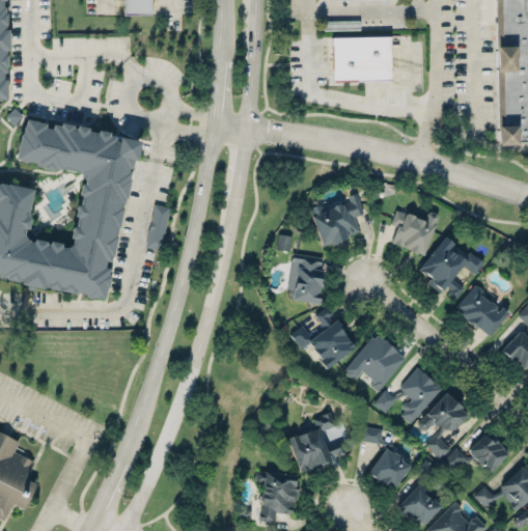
[(123,0),(153,0),(153,15),(124,16),(124,9),(126,9),(126,7),(124,7),(123,0)]
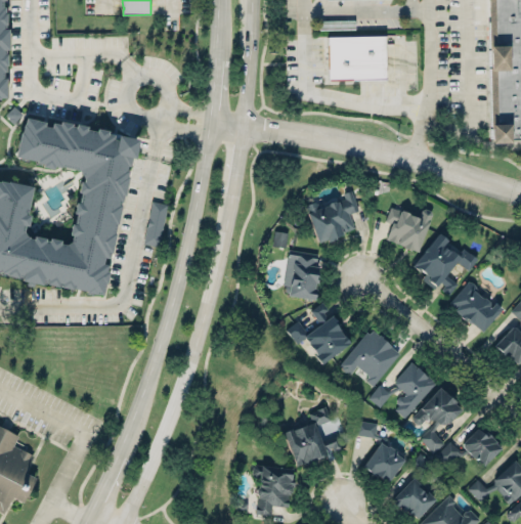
[(520,0),(490,0),(493,143),(520,141),(520,0)]
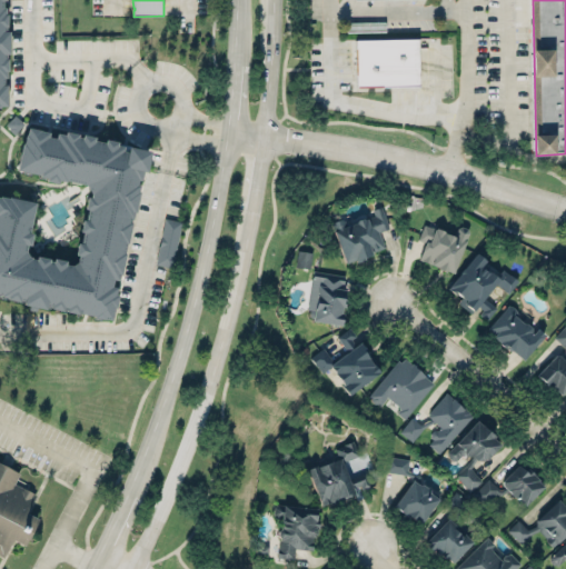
[(358,36),(358,82),(421,81),(420,35),(358,36)]
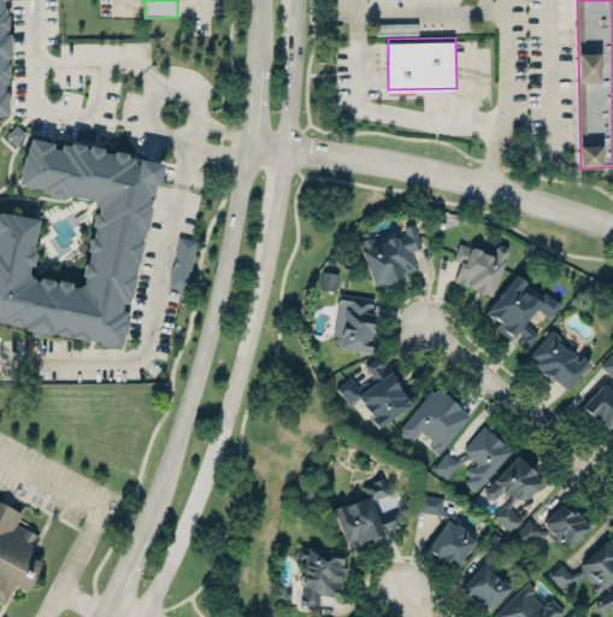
[(53,198),(54,194),(46,192),(45,191),(21,186),(27,156),(28,156),(30,146),(33,146),(34,139),(58,144),(57,148),(63,150),(64,144),(69,145),(70,141),(105,148),(105,151),(112,153),(112,150),(130,153),(129,157),(164,164),(164,165),(159,187),(157,188),(154,198),(151,197),(151,200),(153,200),(152,207),(153,209),(148,231),(147,231),(143,241),(145,242),(140,265),(137,265),(136,275),(136,276),(133,299),(130,298),(129,304),(123,303),(122,307),(125,307),(124,313),(127,313),(124,321),(128,322),(125,334),(124,334),(122,347),(115,346),(115,347),(104,345),(102,344),(87,340),(87,341),(75,339),(75,338),(72,336),(71,339),(58,336),(58,334),(53,333),(53,338),(43,335),(43,338),(35,335),(34,334),(28,333),(29,329),(11,325),(10,324),(4,323),(4,321),(0,319),(0,213),(1,215),(1,213),(11,215),(12,213),(42,219),(36,253),(39,254),(35,268),(31,266),(30,272),(34,278),(37,280),(37,281),(41,282),(42,278),(57,282),(57,285),(60,286),(62,281),(75,285),(74,287),(78,288),(82,287),(84,286),(86,281),(86,278),(83,277),(84,264),(92,265),(89,263),(90,253),(88,253),(90,239),(96,240),(94,238),(96,229),(92,228),(95,213),(99,215),(100,212),(94,201),(75,197),(75,198),(66,197),(66,200),(53,198)]
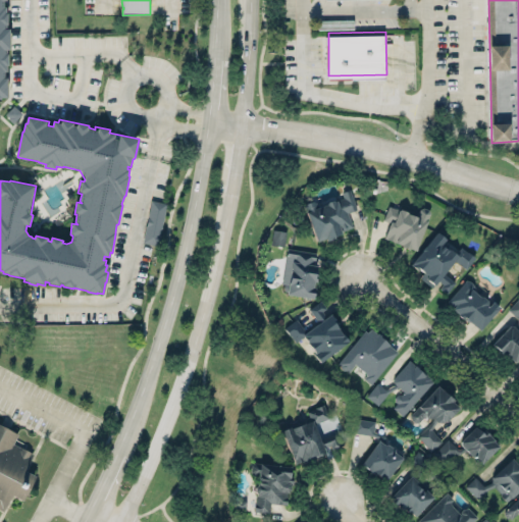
[(309,203),(308,205),(310,211),(309,212),(320,242),(328,238),(329,242),(338,239),(336,237),(345,233),(344,230),(355,226),(350,212),(360,209),(353,189),(344,192),(346,197),(339,200),(338,201),(335,201),(330,201),(329,204),(320,207),(318,201),(316,201),(309,203)]
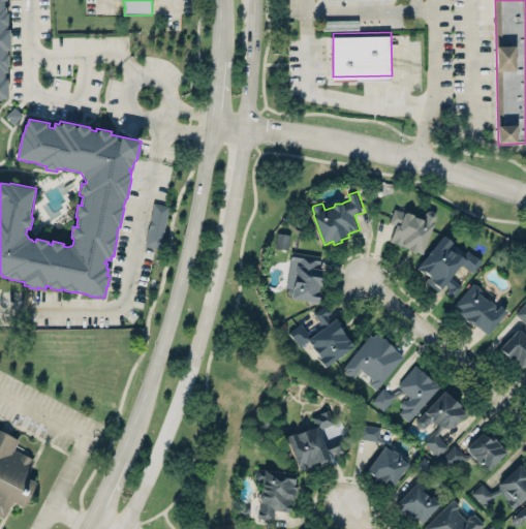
[(162,249),(173,207),(156,203),(146,245),(162,249)]
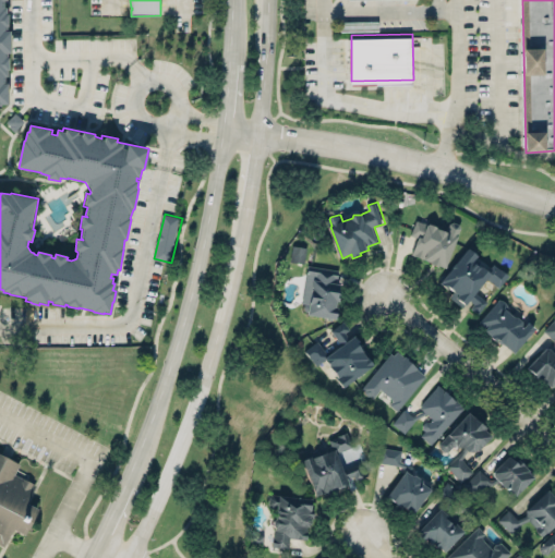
[(413,255),(448,267),(462,225),(451,220),(448,230),(418,219),(413,235),(420,238),(413,255)]
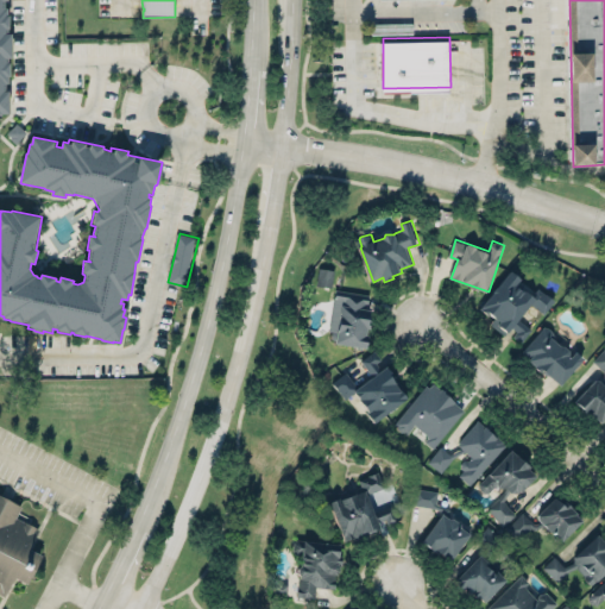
[(334,287),(336,270),(321,268),(319,284),(334,287)]
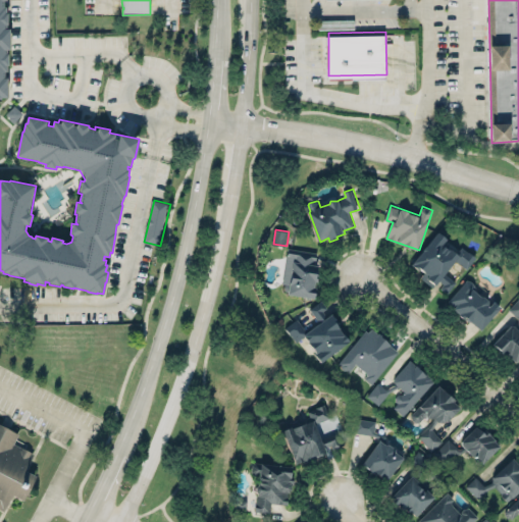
[(414,264),(425,273),(422,277),(437,290),(438,288),(449,295),(458,281),(447,273),(457,260),(468,269),(477,257),(463,247),(458,254),(445,244),(449,239),(438,230),(414,264)]
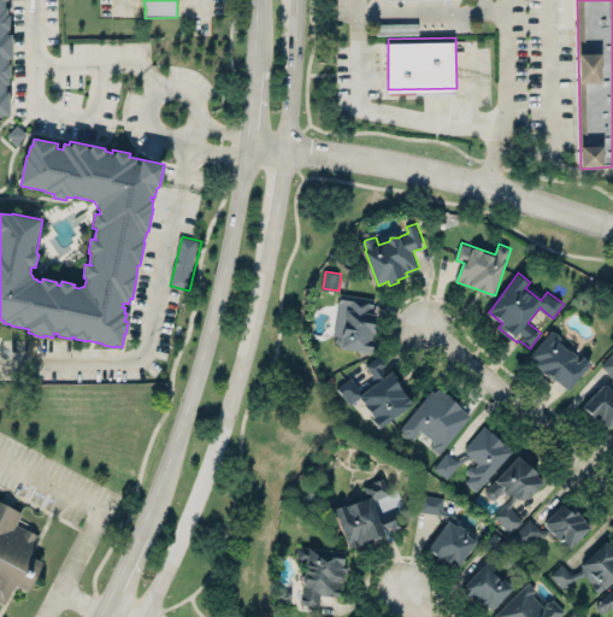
[(371,351),(343,346),(349,304),(341,303),(342,293),(377,299),(376,306),(373,307),(372,315),(376,316),(373,327),(376,327),(375,331),(371,330),(370,342),(372,342),(371,351)]
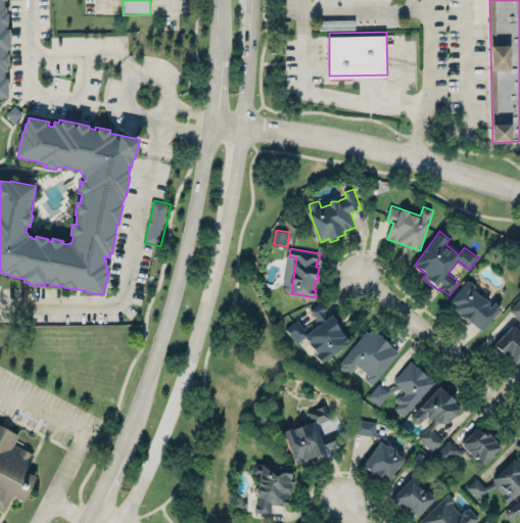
[(483,331),(504,308),(497,302),(492,306),(490,304),(490,300),(486,296),(483,297),(476,290),(478,287),(477,287),(477,285),(476,283),(471,280),(470,280),(451,302),(458,307),(456,310),(462,315),(461,315),(466,320),(468,319),(474,324),(475,323),(483,331)]
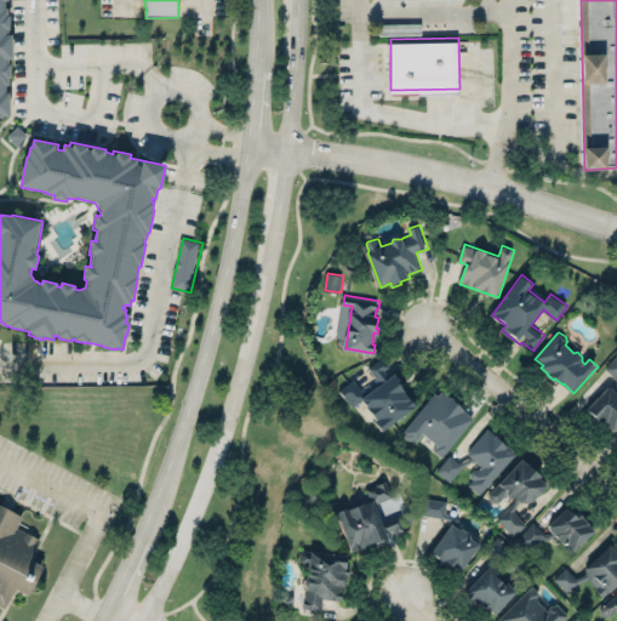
[(340,389),(354,409),(364,402),(378,421),(377,422),(384,431),(418,405),(413,398),(416,397),(403,380),(396,372),(392,376),(387,370),(393,365),(384,355),(369,368),(380,383),(367,392),(356,376),(340,389)]
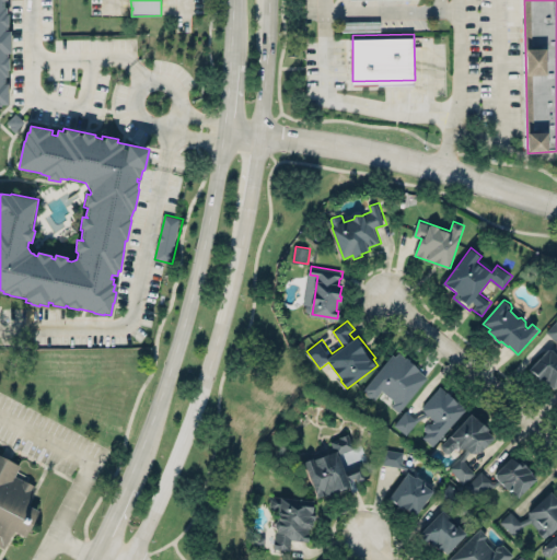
[(531,369),(549,349),(555,350),(556,350),(556,388),(555,389),(541,381),(531,369)]
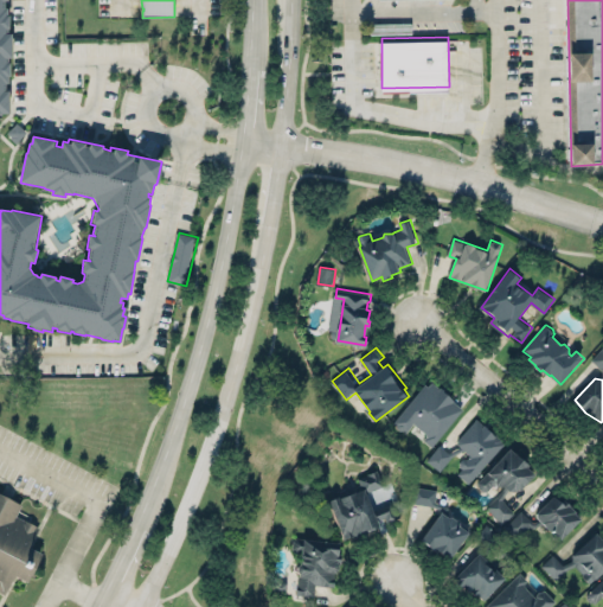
[(415,423),(429,435),(425,440),(434,447),(466,408),(430,379),(395,425),(406,434),(415,423)]
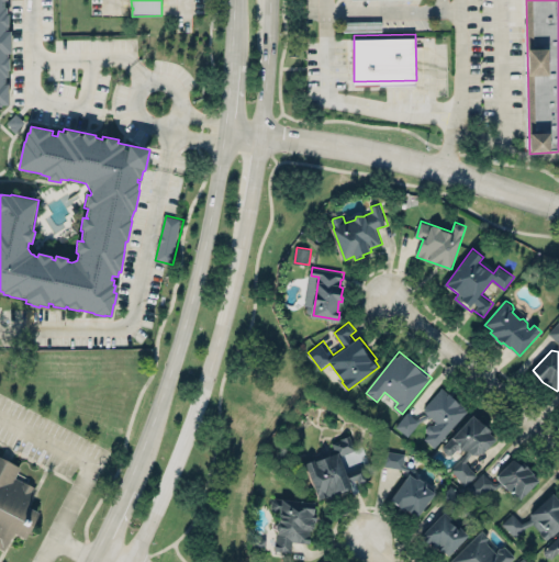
[(409,411),(398,426),(411,436),(421,424),(421,423),(432,416),(440,423),(437,427),(436,426),(435,424),(432,424),(428,427),(428,430),(432,434),(428,438),(437,446),(468,411),(467,407),(468,406),(461,400),(459,401),(445,388),(426,407),(426,411),(429,413),(418,419),(409,411)]
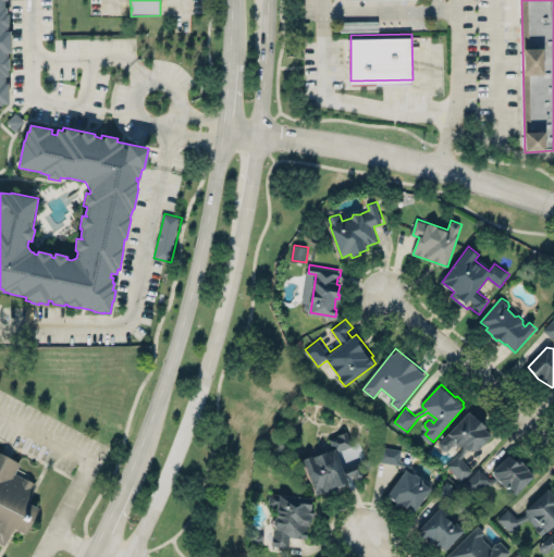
[(470,411),(494,435),(480,450),(478,449),(476,452),(469,452),(464,458),(475,471),(463,481),(448,465),(460,455),(465,448),(464,446),(458,446),(455,445),(448,452),(443,448),(441,442),(470,411)]
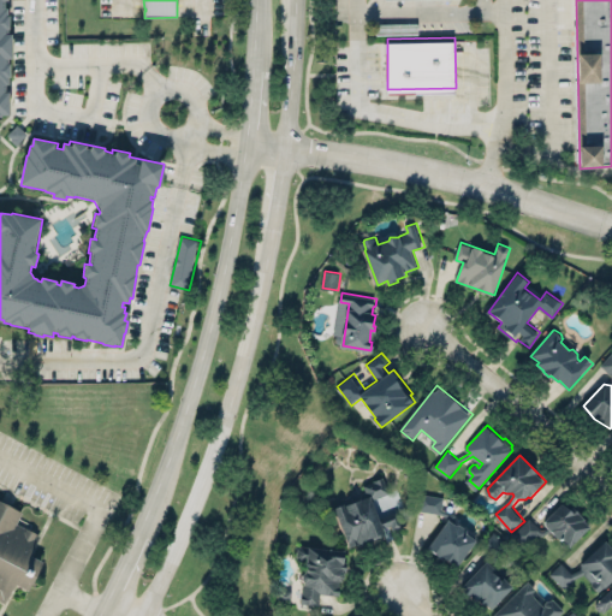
[(336,508),(350,546),(387,533),(387,531),(403,523),(398,511),(381,519),(374,499),(391,493),(385,477),(366,484),(369,495),(336,508)]
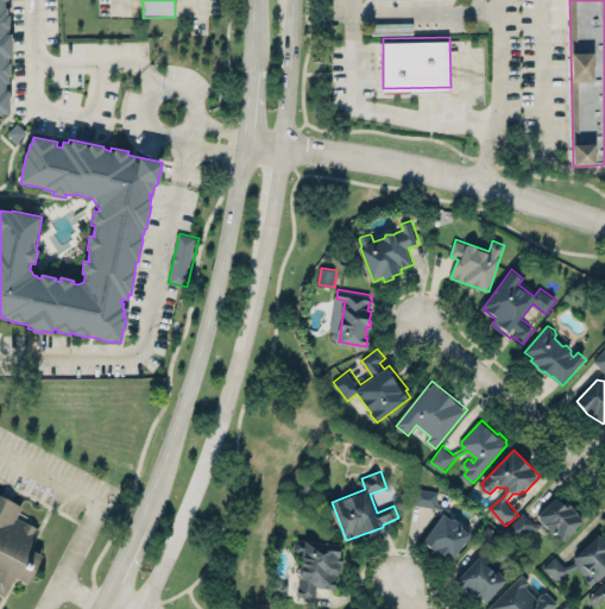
[(439,490),(418,489),(417,504),(438,507),(439,490)]
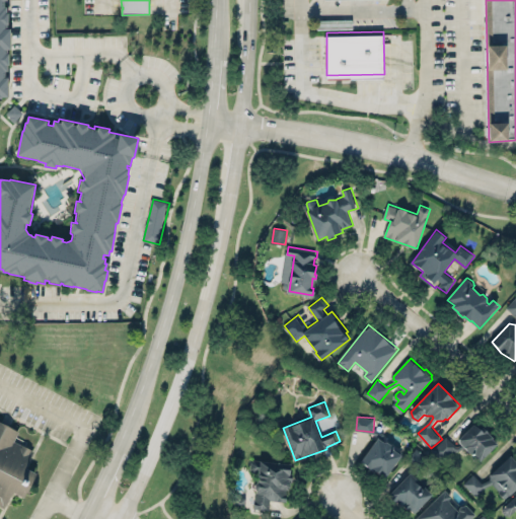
[(0,502),(5,505),(13,489),(23,494),(34,472),(25,467),(34,450),(16,441),(21,430),(0,418),(0,502)]
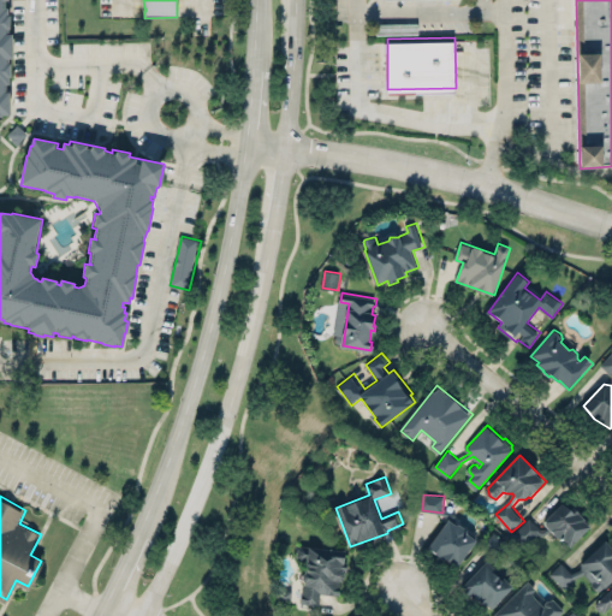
[(566,501),(544,521),(569,548),(592,527),(566,501)]
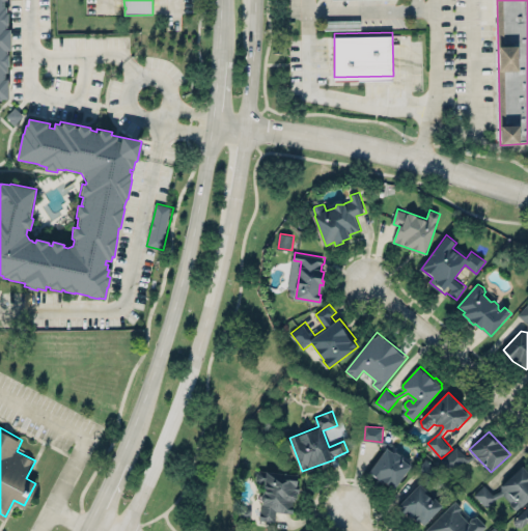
[(455,471),(469,456),(459,446),(445,460),(455,471)]
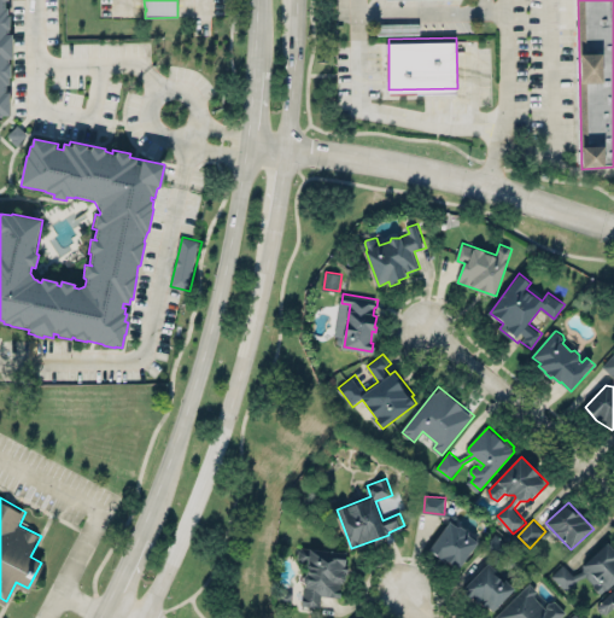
[(478,536),(446,522),(431,553),(463,569),(478,536)]
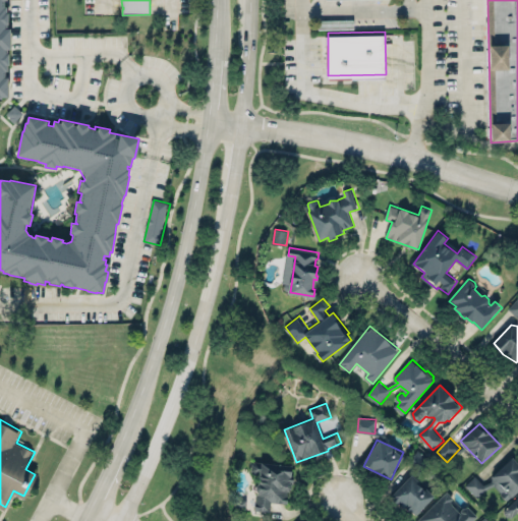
[(412,474),(391,497),(393,499),(393,501),(395,504),(399,503),(403,509),(406,507),(407,510),(411,511),(416,516),(436,498),(427,488),(428,485),(421,479),(423,471),(433,461),(420,450),(411,461),(420,469),(416,478),(412,474)]
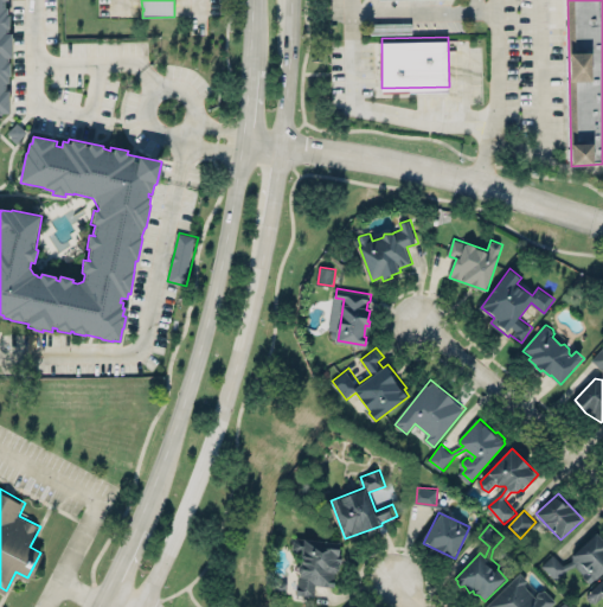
[(565,563),(556,554),(544,564),(559,581),(575,566),(592,583),(602,573),(602,540),(596,534),(565,563)]
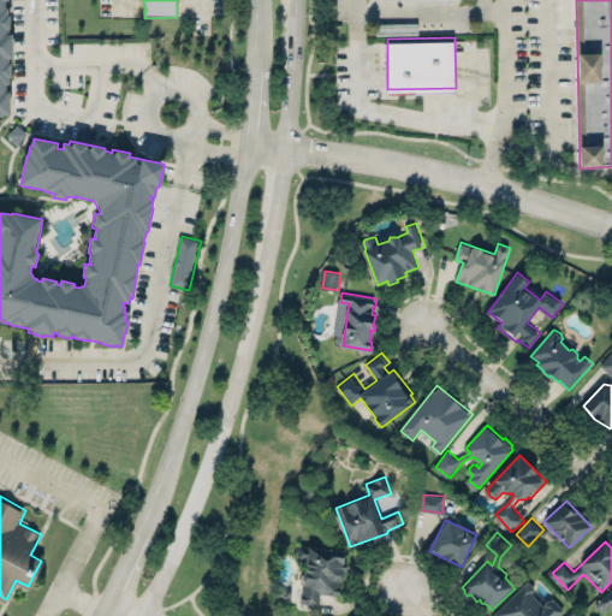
[(346,550),(344,562),(349,562),(348,572),(344,570),(345,574),(345,579),(343,582),(342,596),(322,594),(321,604),(303,603),(306,584),(303,580),(303,575),(307,573),(308,560),(301,560),(298,557),(299,548),(303,544),(346,550)]
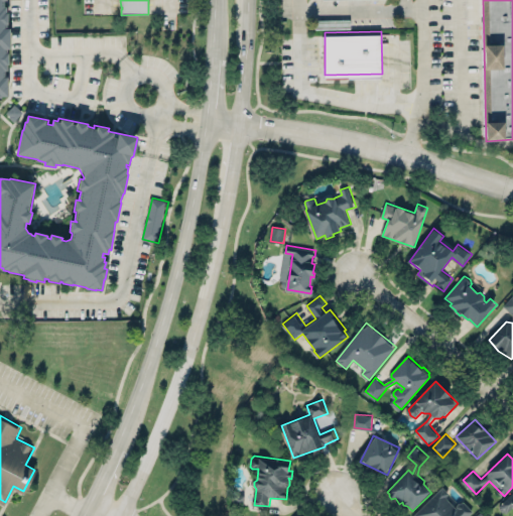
[(443,487),(451,493),(446,497),(457,506),(461,503),(463,503),(464,501),(474,511),(468,515),(415,515),(414,515),(443,487)]
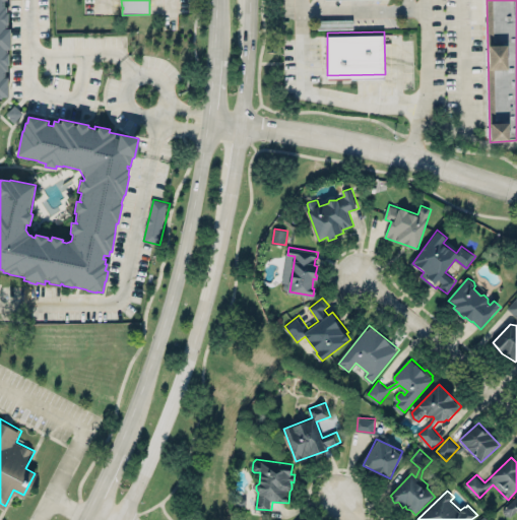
[(511,518),(516,514),(516,497),(504,510),(511,518)]
